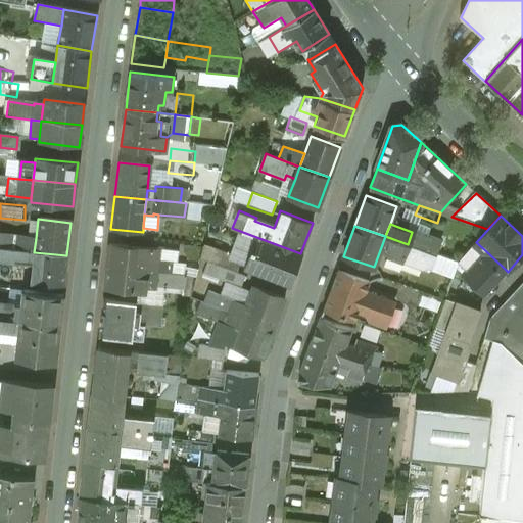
[(36,238),(0,234),(0,248),(34,252),(36,238)]
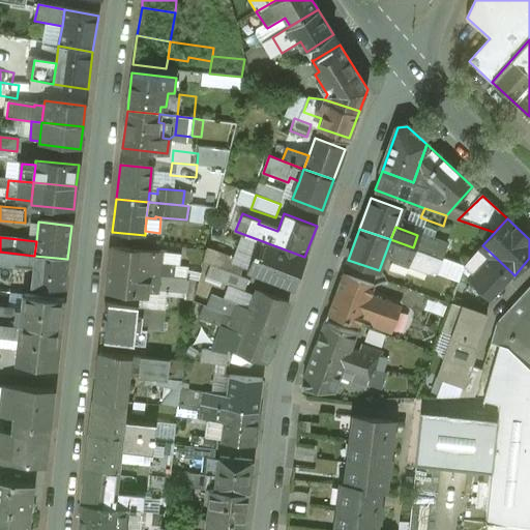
[(304,257),(252,237),(242,263),(242,264),(243,264),(247,266),(246,269),(293,287),(304,257)]
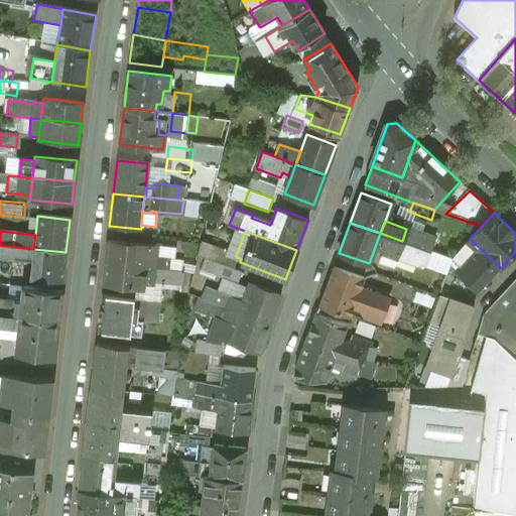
[(402,241),(380,233),(376,244),(396,251),(398,251),(402,241)]
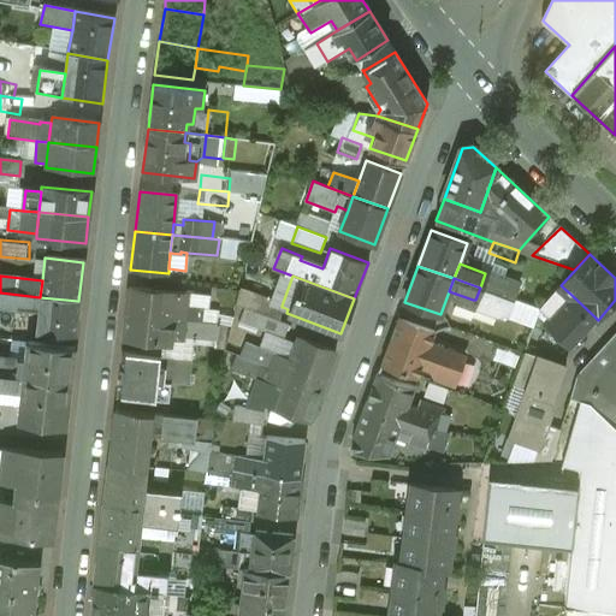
[(561,285),(542,307),(554,318),(573,296),(561,285)]
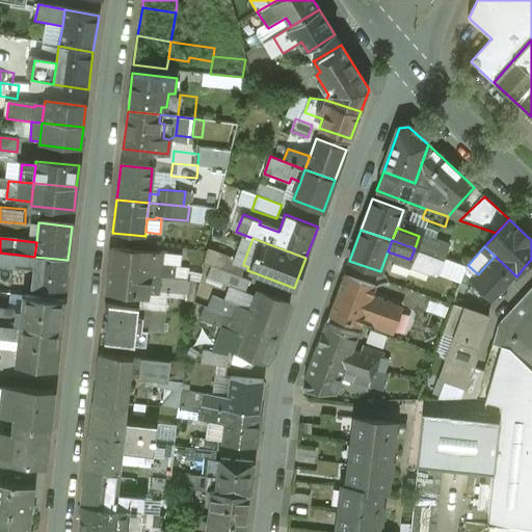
[(237,259),(206,247),(203,263),(222,270),(240,276),(244,265),(243,265),(243,264),(236,261),(237,259)]
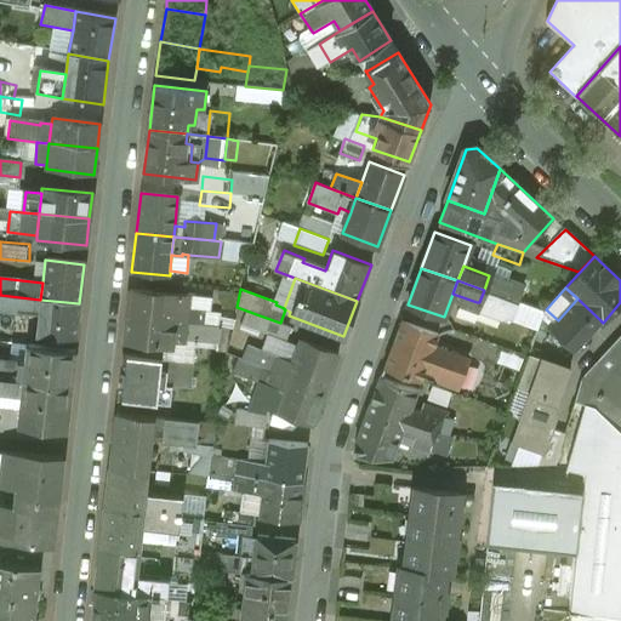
[(533,307),(484,290),(479,302),(477,302),(473,312),(524,330),(533,307)]
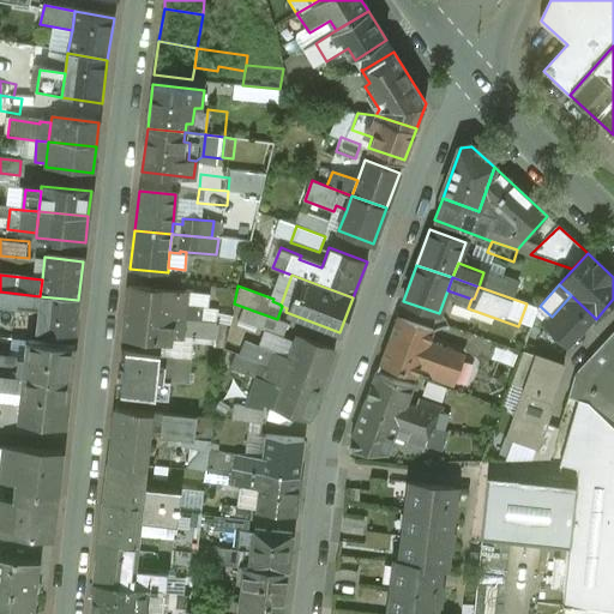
[(187,294),(127,288),(125,313),(185,320),(186,308),(187,294)]
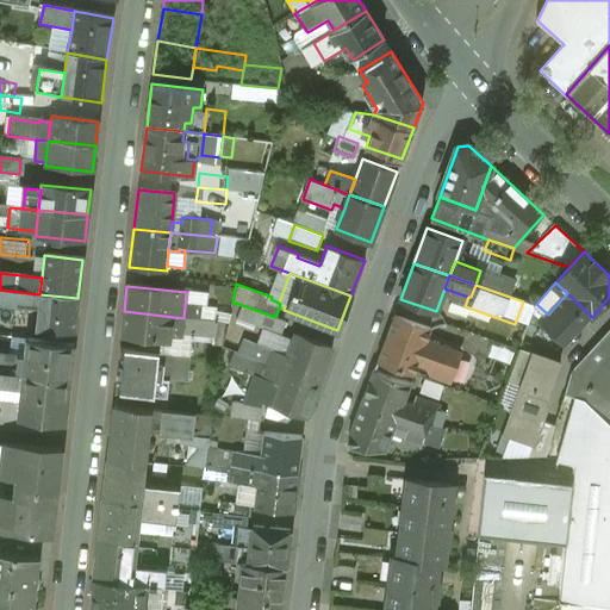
[(0,290),(0,304),(38,309),(39,294),(0,290)]
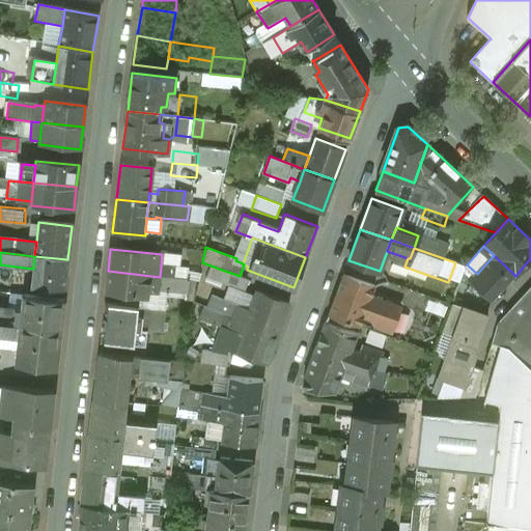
[(513,274),(494,255),(477,274),(474,278),(493,296),(513,274)]
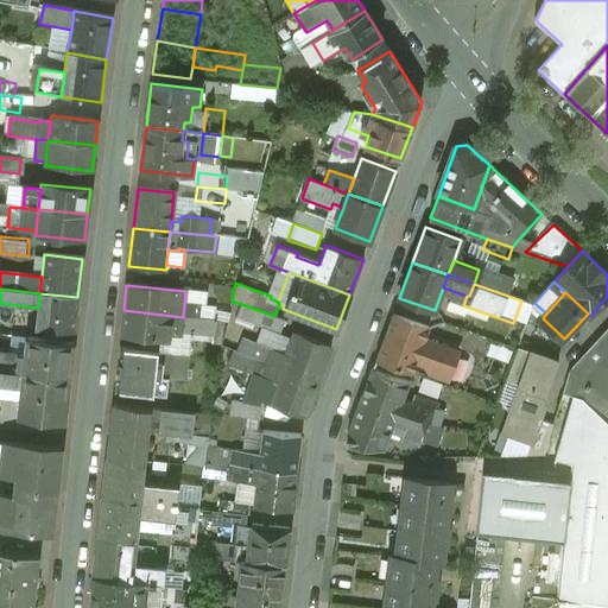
[(77,297),(39,293),(38,308),(36,329),(74,334),(77,297)]
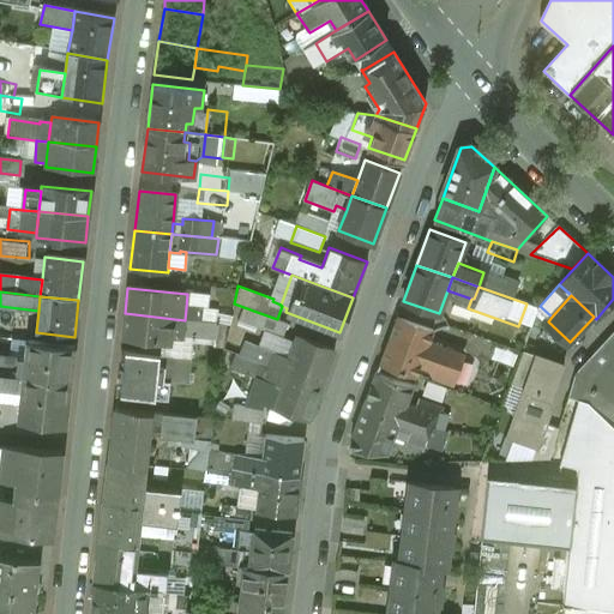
[(200,311),(186,308),(185,320),(199,321),(200,311)]
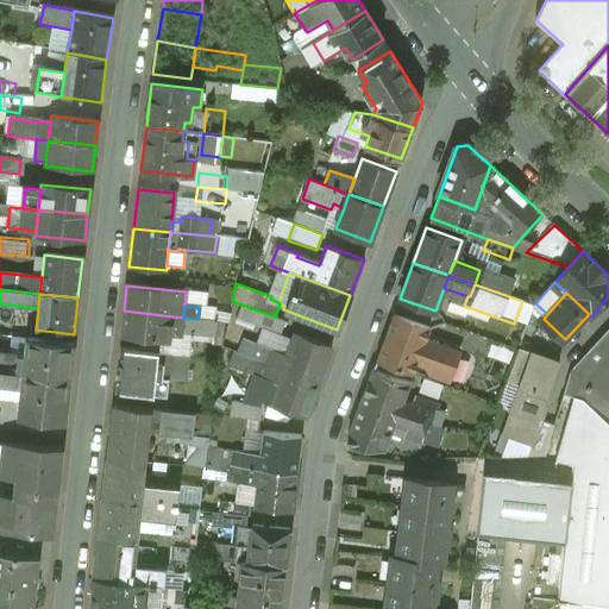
[(275,316),(255,309),(249,322),(278,333),(283,320),(275,316)]
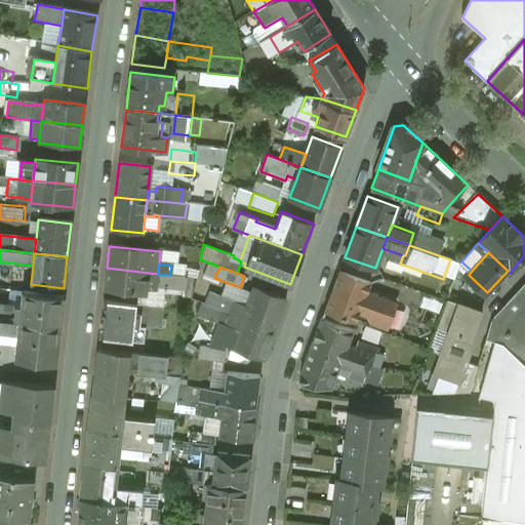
[(158,274),(107,268),(105,289),(153,294),(154,290),(156,290),(157,284),(158,274)]
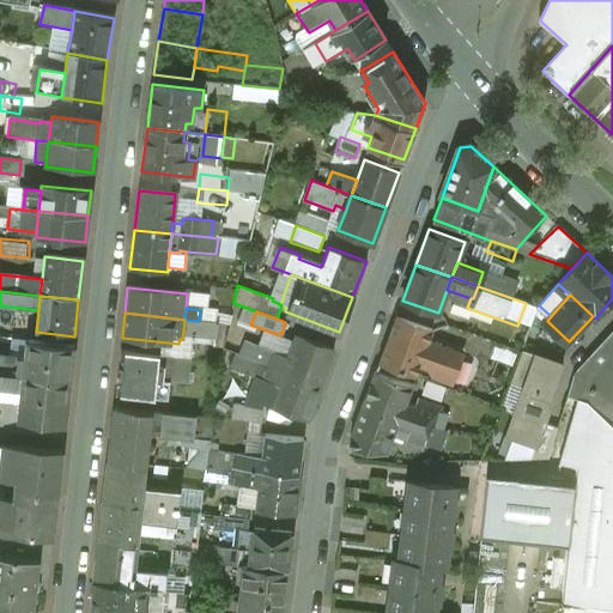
[(432,332),(395,317),(378,364),(416,376),(419,366),(429,339),(432,332)]
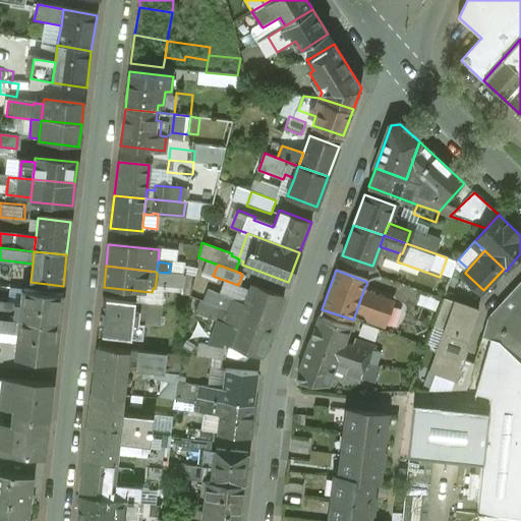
[(169,273),(157,272),(156,282),(183,284),(184,275),(169,273)]
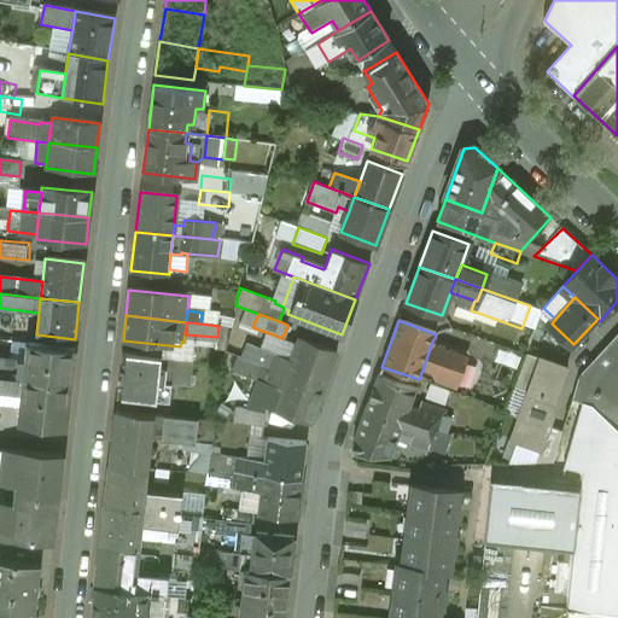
[(291,360),(285,375),(321,389),(334,353),(298,339),(291,360)]
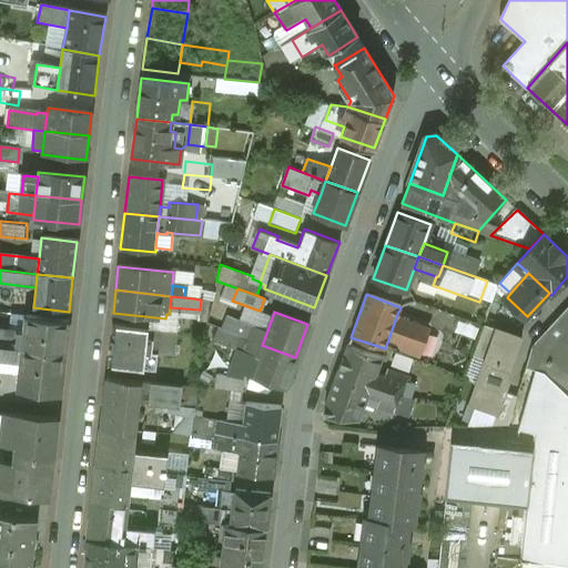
[(425,333),(412,328),(407,321),(403,318),(397,314),(388,340),(396,343),(401,351),(416,356),(424,353),(428,341),(425,333)]
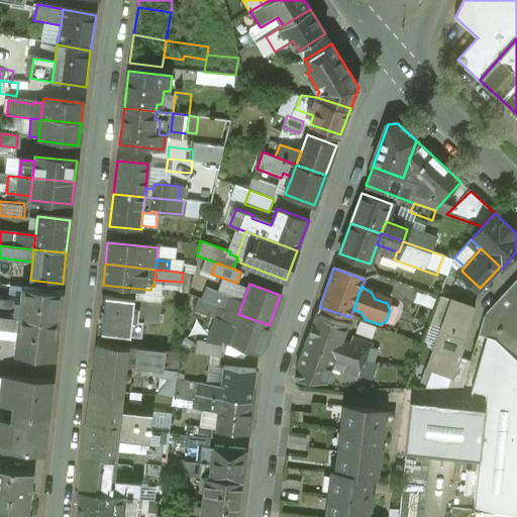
[(62,292),(22,289),(21,301),(19,316),(59,321),(62,292)]
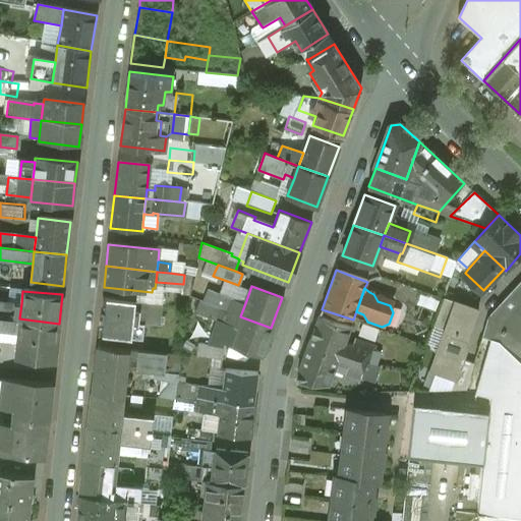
[(245,303),(224,296),(220,308),(240,316),(245,303)]
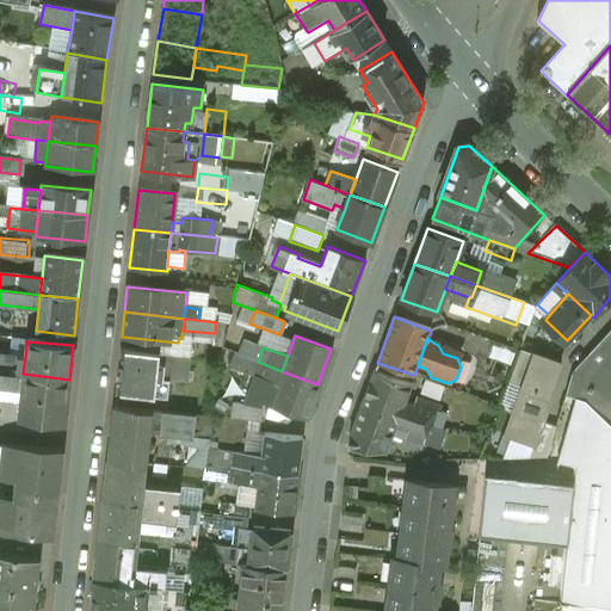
[(610,347),(582,378),(578,400),(584,401),(610,426),(610,347)]
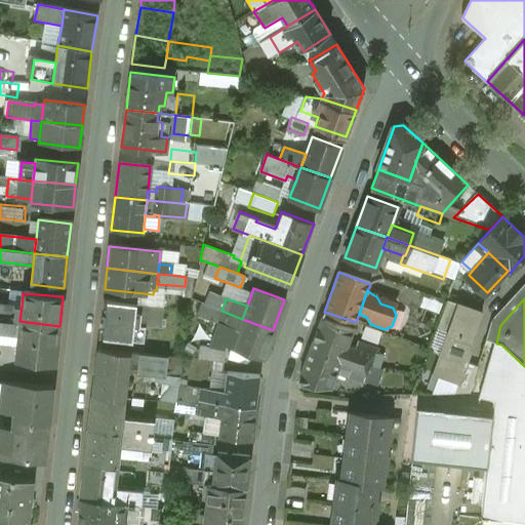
[(135,306),(103,303),(98,339),(144,344),(145,328),(139,328),(140,315),(134,314),(135,306)]
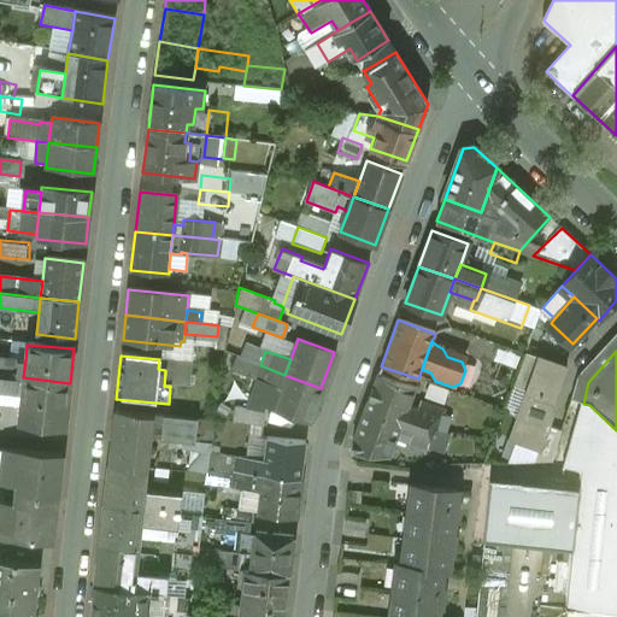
[(25,359),(0,357),(0,375),(23,377),(25,359)]
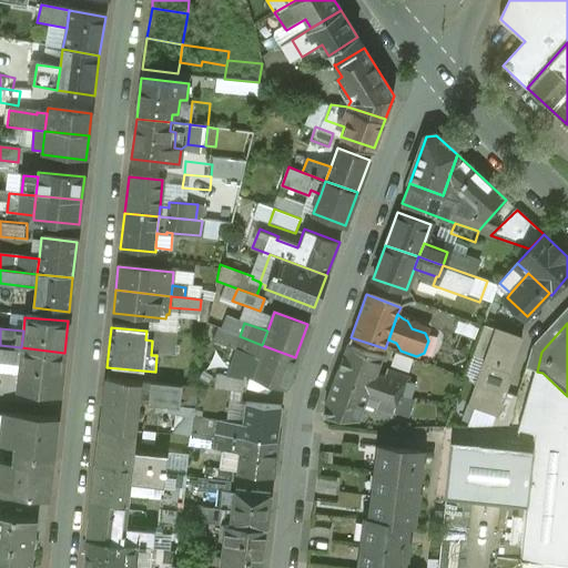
[(498,330),(470,404),(497,414),(509,381),(508,377),(523,337),(498,330)]
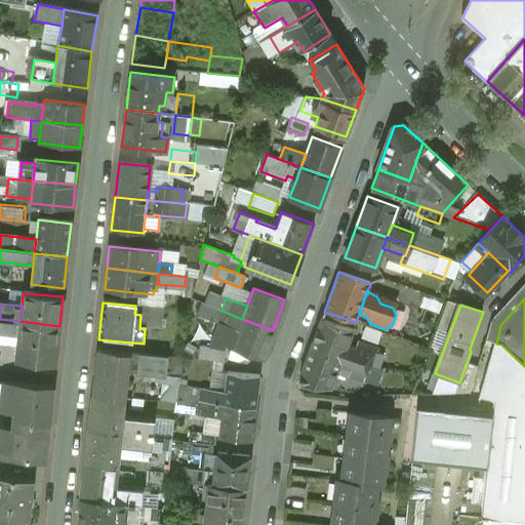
[(162,308),(135,306),(134,314),(140,315),(139,328),(145,328),(160,330),(162,308)]
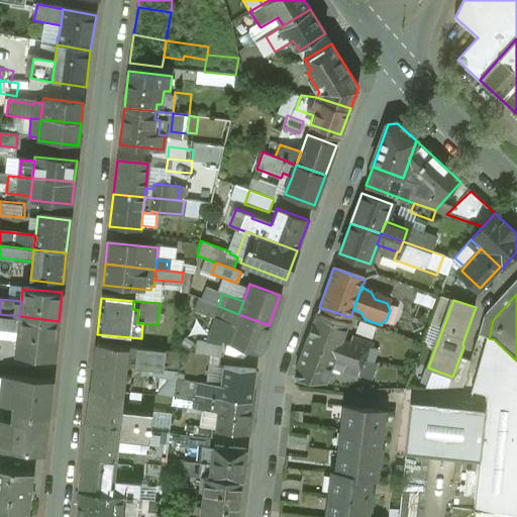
[(238,314),(218,306),(213,318),(234,325),(238,314)]
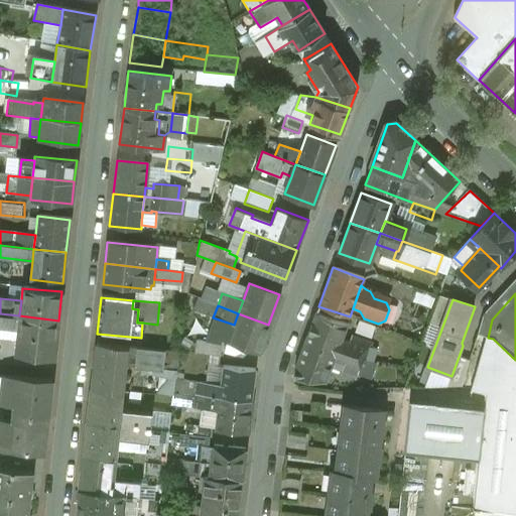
[(372,342),(352,336),(349,343),(341,340),(347,325),(315,312),(304,343),(340,356),(342,351),(363,358),(367,359),(371,347),(372,342)]
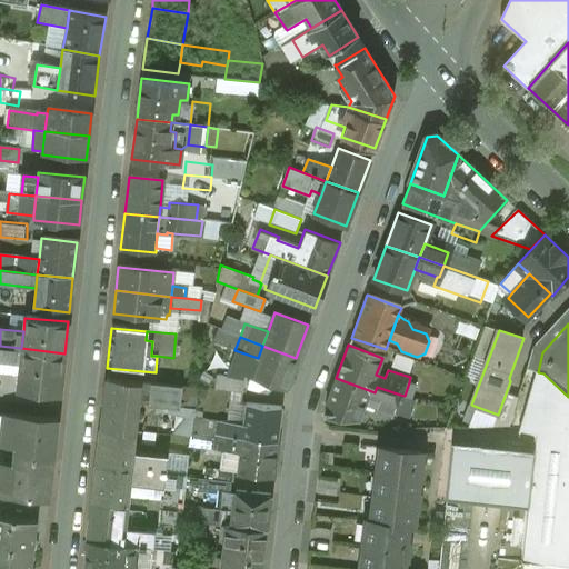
[(0,388),(17,391),(21,348),(0,346),(0,388)]
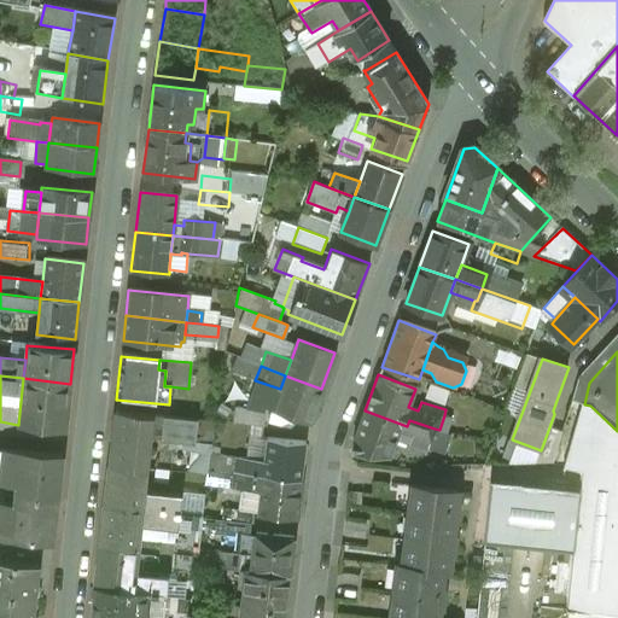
[(321,389),(285,375),(280,389),(272,409),(308,423),(321,389)]
